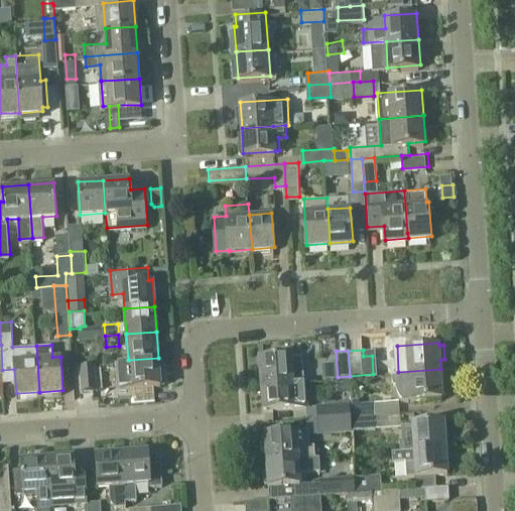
[(260,382),(293,380),(291,354),(258,356),(260,382)]
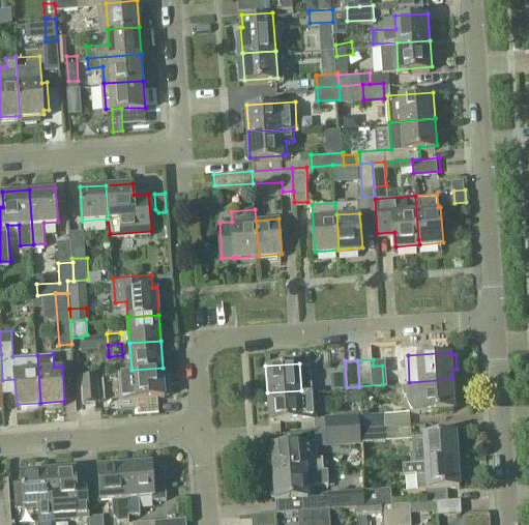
[(163,368),(131,370),(134,397),(165,394),(164,384),(166,384),(167,382),(166,375),(165,374),(163,374),(163,368)]
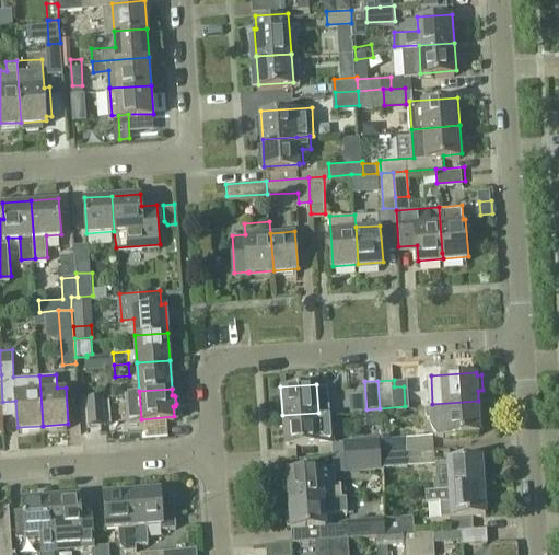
[(88,423),(102,423),(100,394),(85,395),(88,423)]
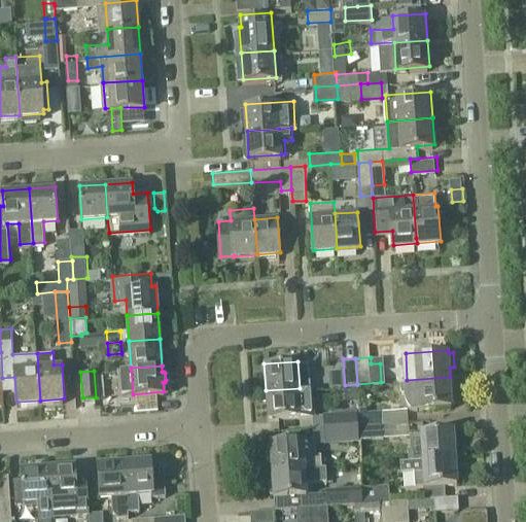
[(414,406),(419,406),(452,404),(452,402),(456,401),(455,386),(451,387),(450,377),(407,380),(401,380),(402,389),(407,389),(407,395),(410,401),(414,406)]
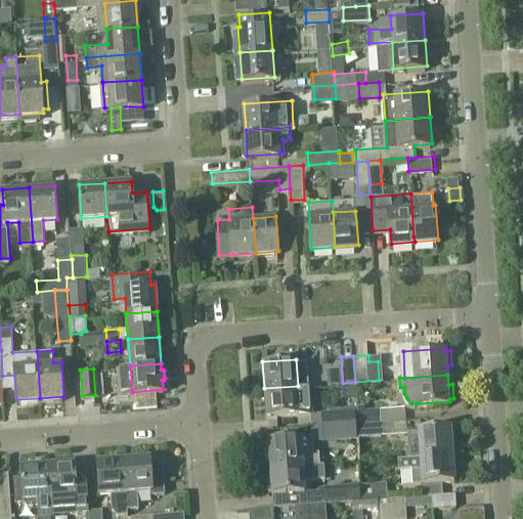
[(311,385),(298,386),(264,388),(266,415),(313,411),(311,385)]
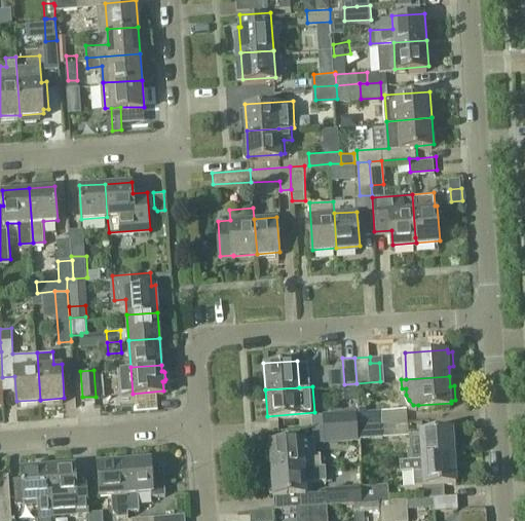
[(338,423),(360,422),(359,412),(359,409),(317,412),(319,424),(338,423)]
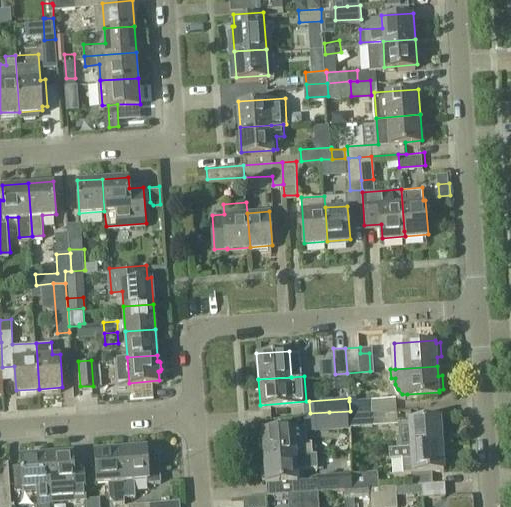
[(376,409),(386,408),(385,399),(349,401),(350,411),(376,409)]
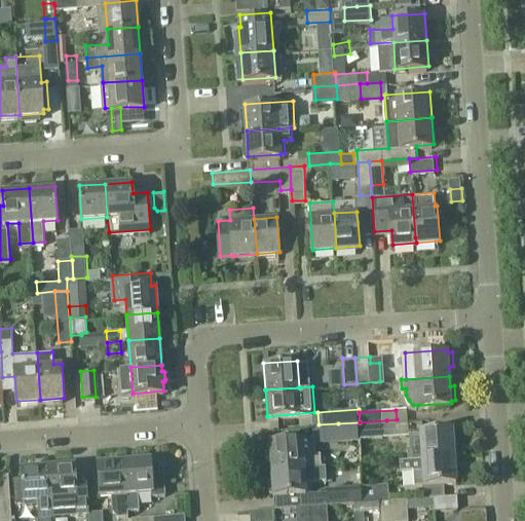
[(386,420),(387,437),(408,436),(407,418),(397,419),(386,420)]
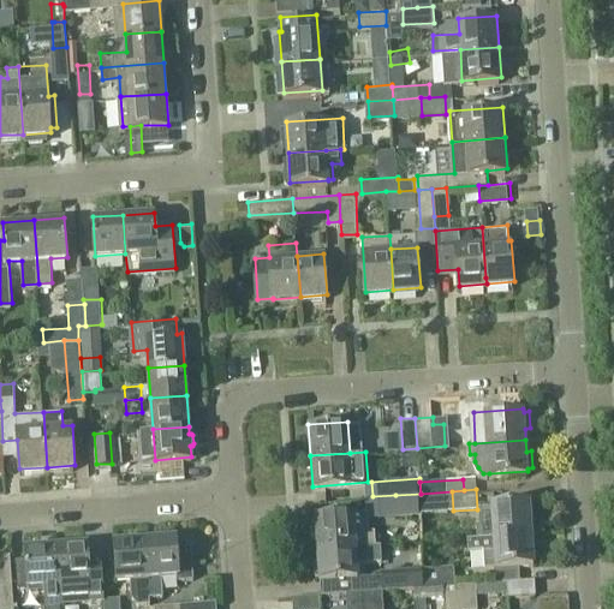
[(397,514),(422,512),(421,494),(395,495),(397,514)]
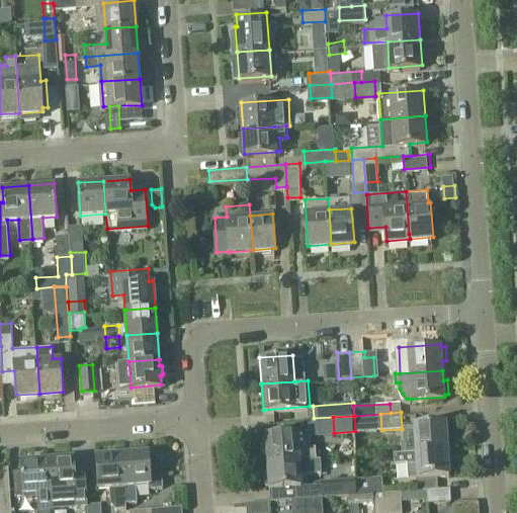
[(404,450),(447,447),(445,421),(405,424),(406,438),(403,438),(404,450)]
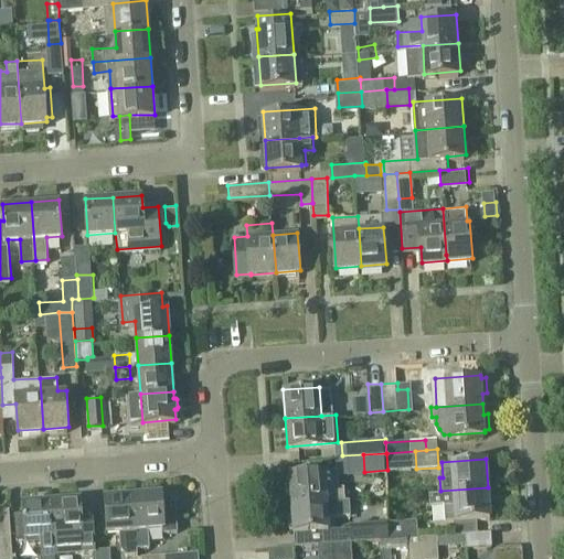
[(291,502),(327,498),(342,497),(342,486),(338,486),(337,470),(289,473),(291,502)]
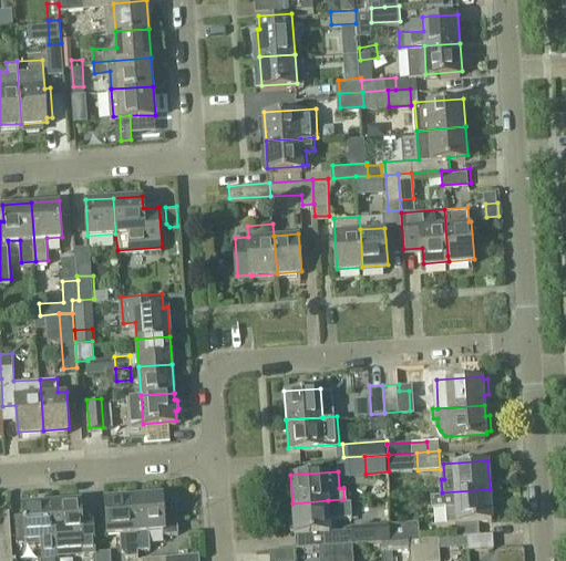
[(442,492),(430,494),(431,505),(445,504),(446,520),(458,519),(459,533),(467,532),(481,531),(480,518),(492,517),(490,489),(442,492)]
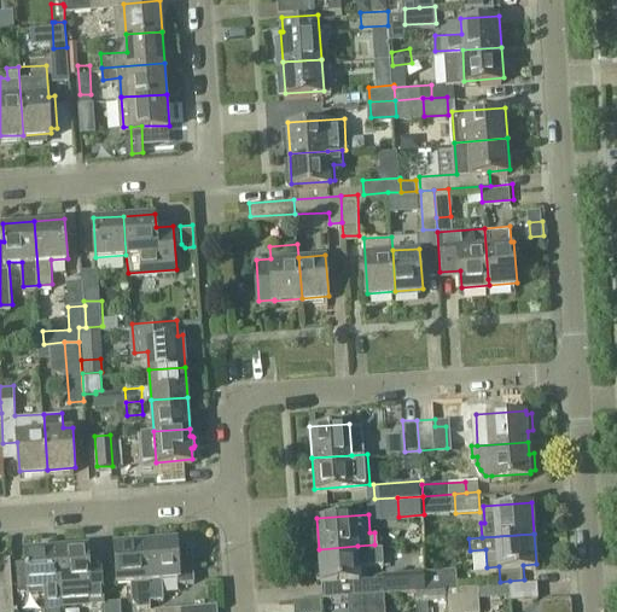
[(146,541),(149,578),(180,576),(181,580),(197,578),(196,570),(193,541),(178,542),(178,538),(146,541)]
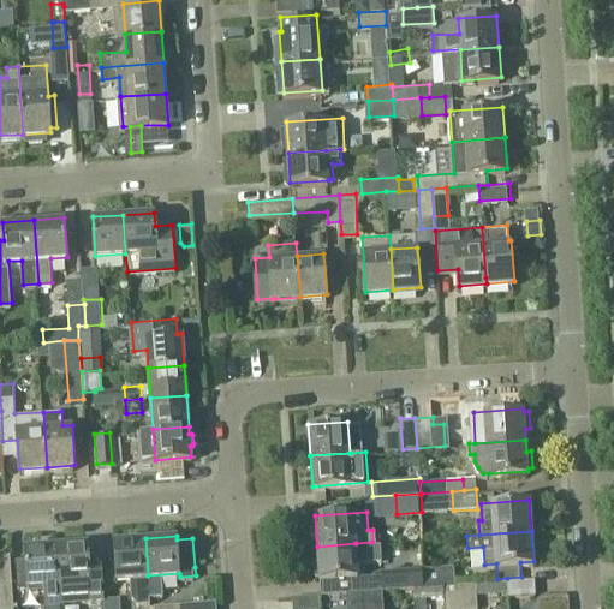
[(148,575),(145,538),(113,541),(117,579),(131,578),(132,595),(138,602),(150,601),(148,575)]
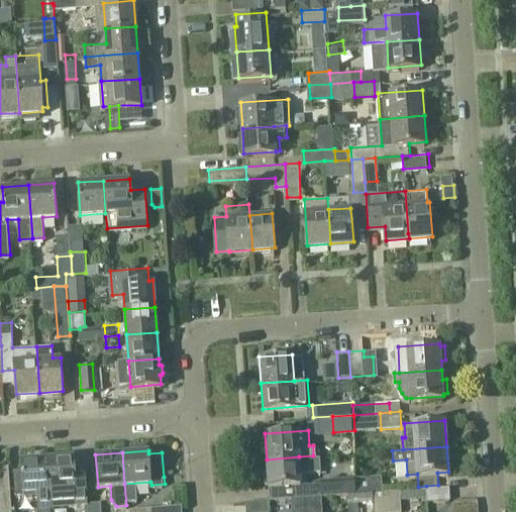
[(313,455),(299,456),(267,459),(269,486),(270,486),(271,497),(302,494),(300,468),(314,467),(313,455)]
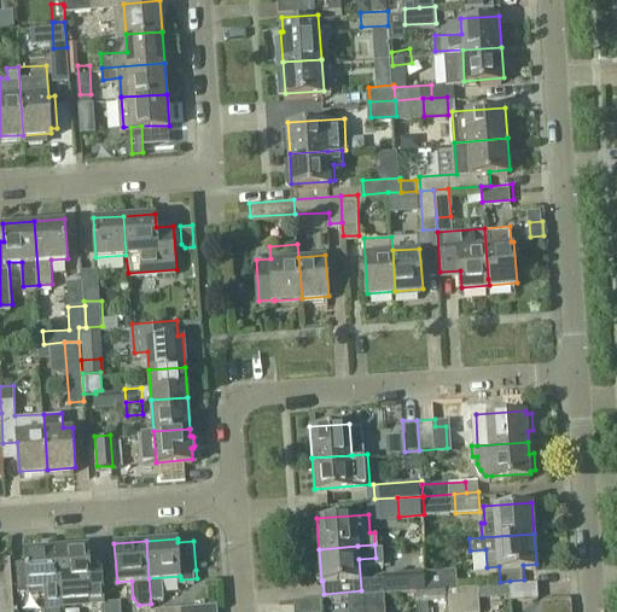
[(105,600),(105,599),(102,554),(88,555),(87,546),(56,548),(60,604),(105,600)]
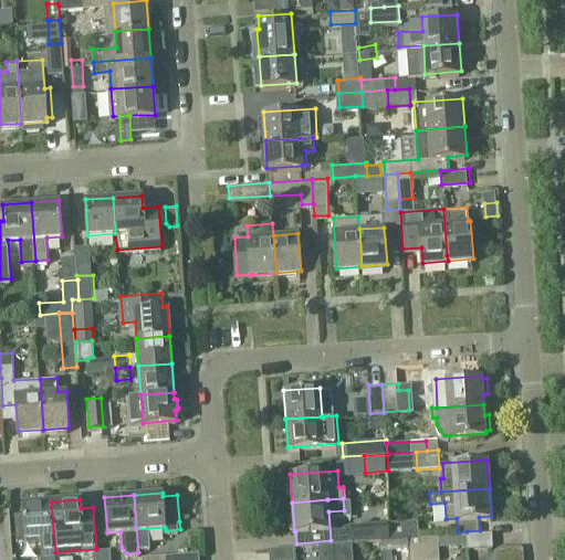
[(51,502),(22,503),(23,514),(17,514),(18,538),(42,536),(43,559),(55,559),(55,552),(51,502)]
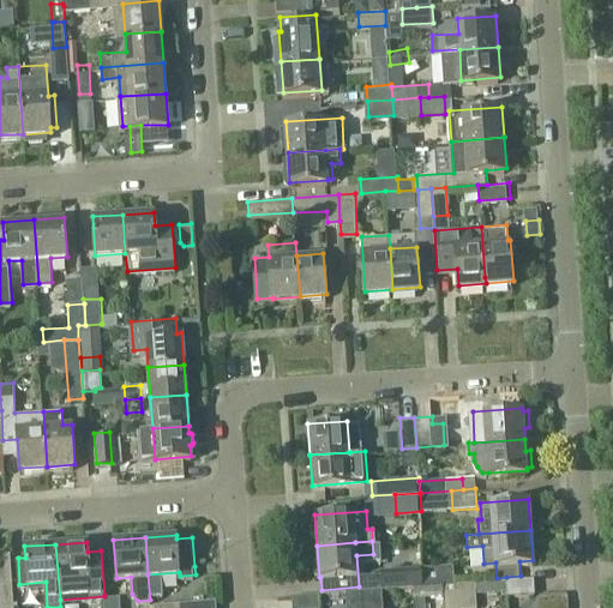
[(8,552),(0,552),(0,595),(11,595),(8,552)]
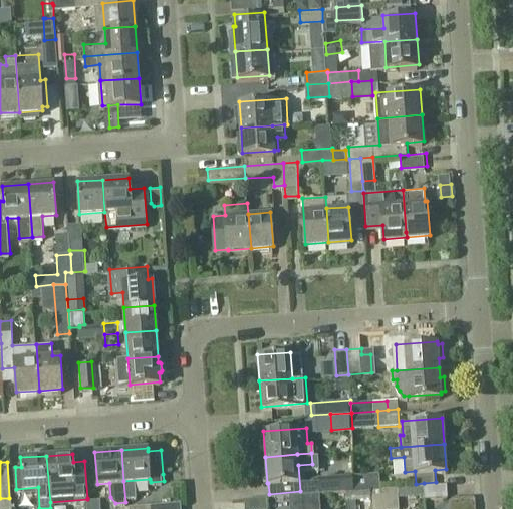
[(357,488),(370,487),(381,486),(380,473),(356,475),(357,488)]
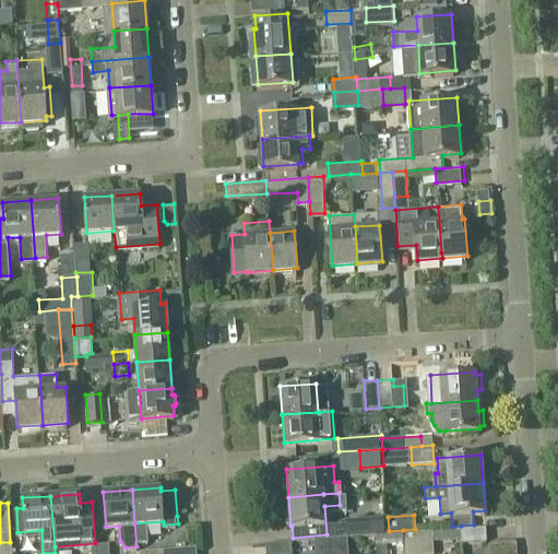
[(375,532),(389,531),(388,517),(347,519),(348,534),(375,532)]
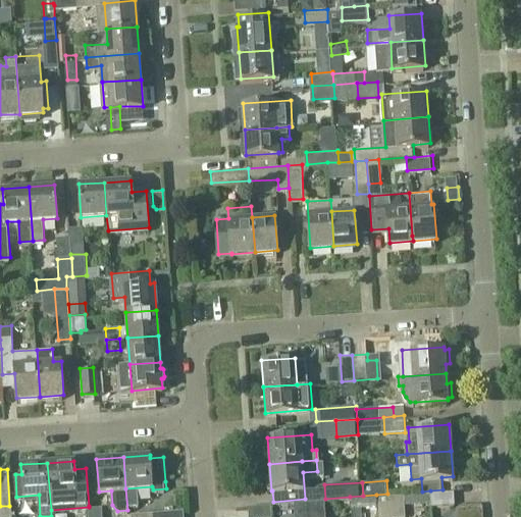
[(453,489),(443,489),(430,490),(431,503),(454,502),(453,489)]
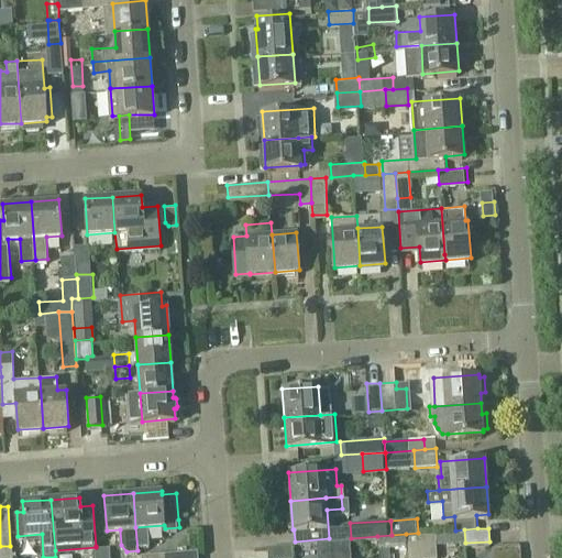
[(422,555),(438,555),(437,532),(420,533),(422,555)]
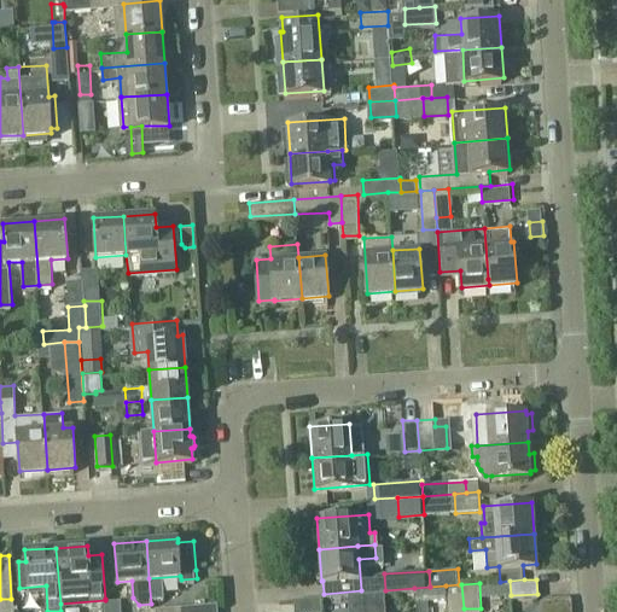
[(448,610),(464,608),(461,584),(459,584),(446,586),(448,610)]
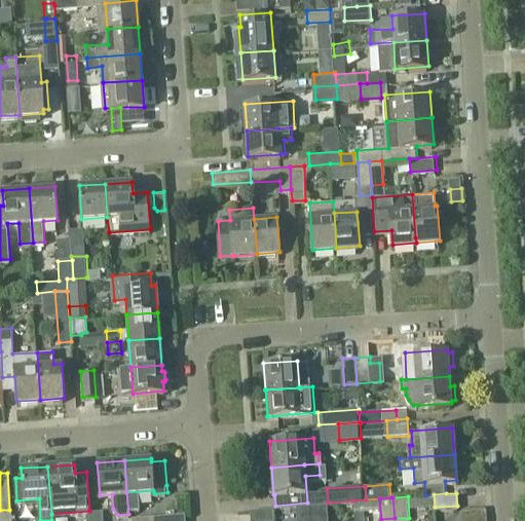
[(377,500),(353,501),(354,510),(378,509),(377,500)]
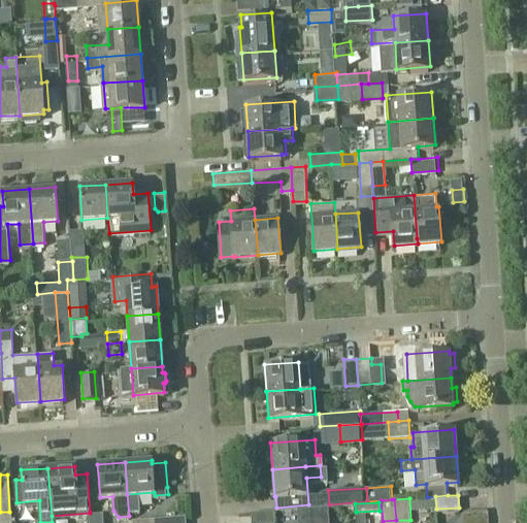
[(315,505),(316,522),(329,522),(328,504),(315,505)]
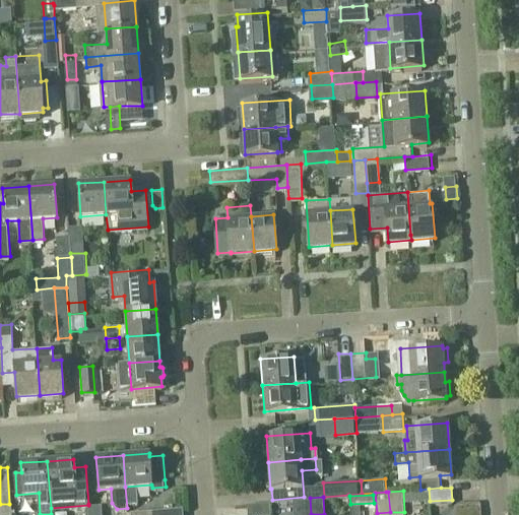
[(295,514),(311,514),(310,498),(299,499),(300,513),(296,513),(295,514)]
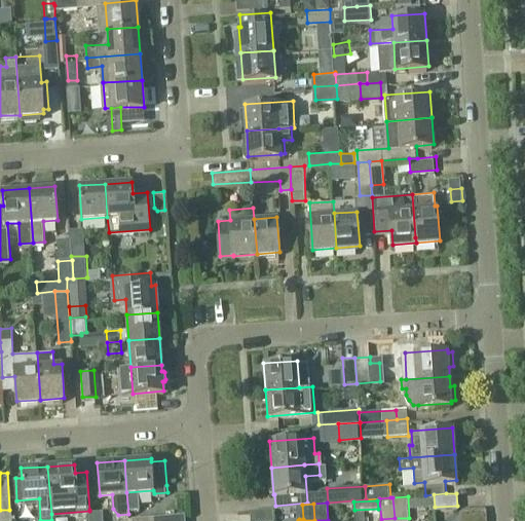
[(253,519),(273,518),(272,507),(253,508),(253,519)]
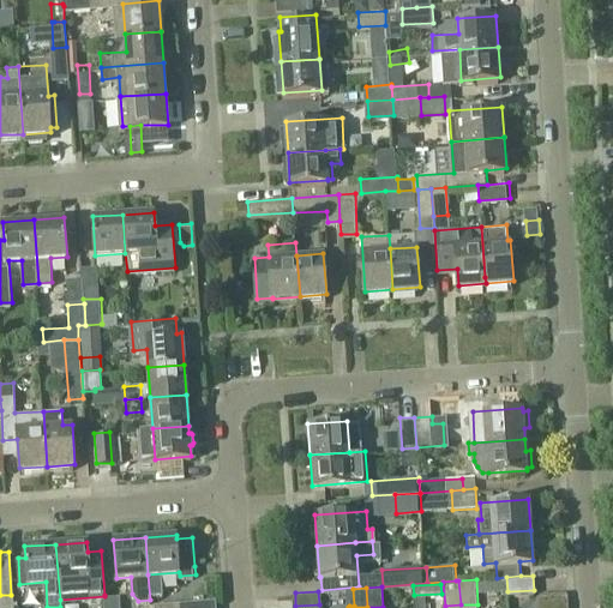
[(104,607),(121,607),(121,594),(104,595),(104,596),(104,607)]
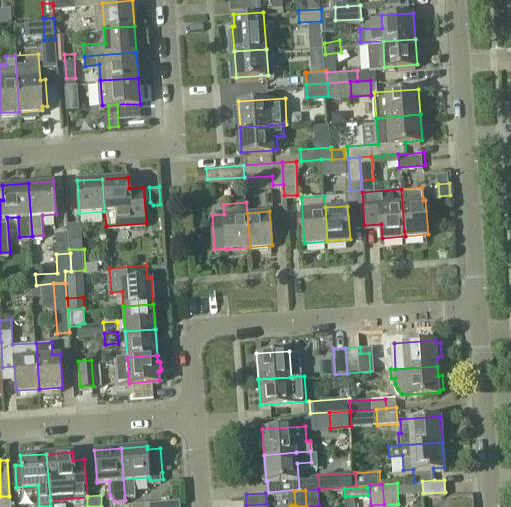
[(0,506),(9,506),(9,496),(0,496),(0,506)]
